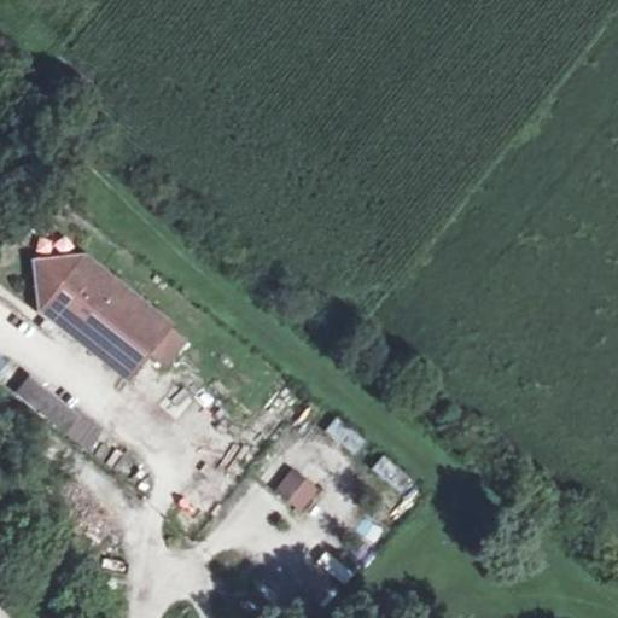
[(75,342),(80,334),(130,375),(147,354),(169,327),(100,273),(103,270),(85,256),(83,258),(80,256),(31,261),(38,315),(73,343),(75,342)]
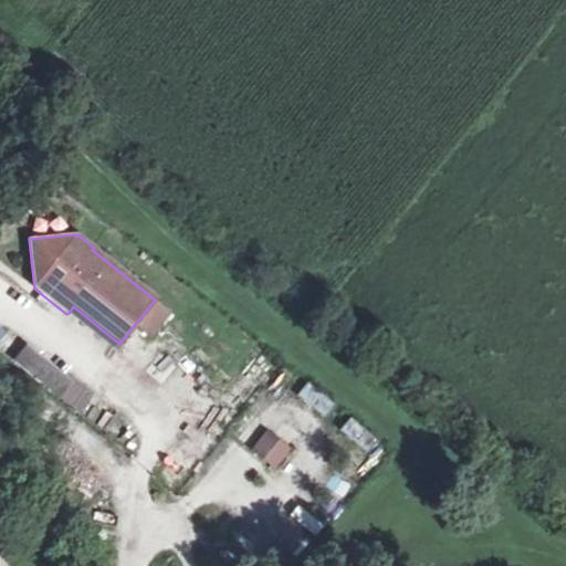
[(155,300),(135,324),(150,337),(170,312),(155,300)]
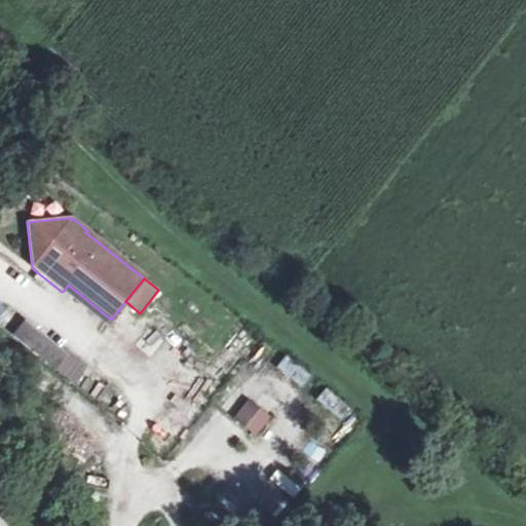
[(68,285),(64,291),(107,325),(111,320),(68,285)]
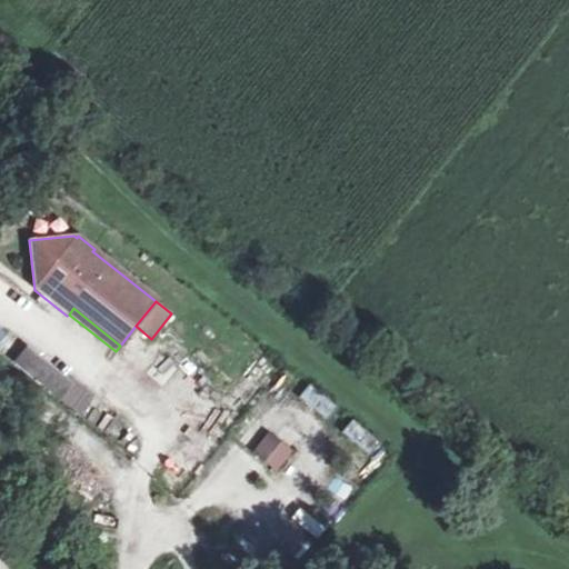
[(12,363),(60,398),(73,379),(27,343),(12,363)]
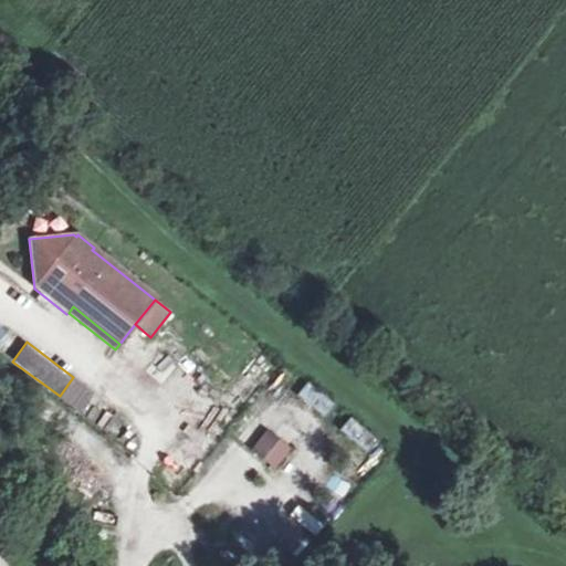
[(14,360),(3,374),(44,411),(56,399),(14,360)]
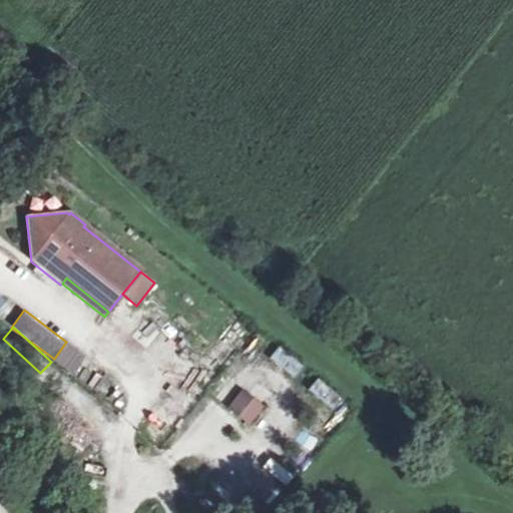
[(241,389),(226,408),(249,426),(265,406),(241,389)]
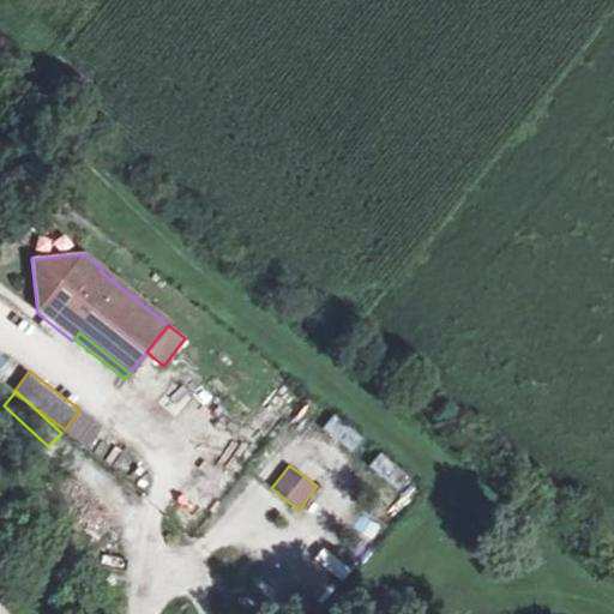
[(325,547),(315,559),(343,582),(353,571),(325,547)]
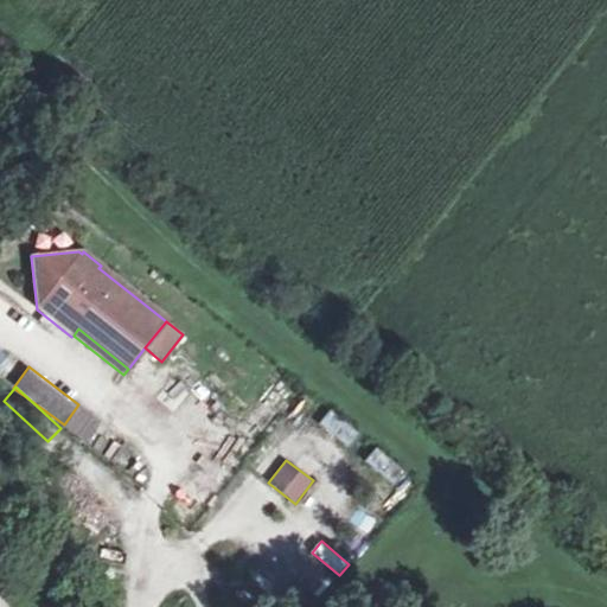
All buildings are outlined.
